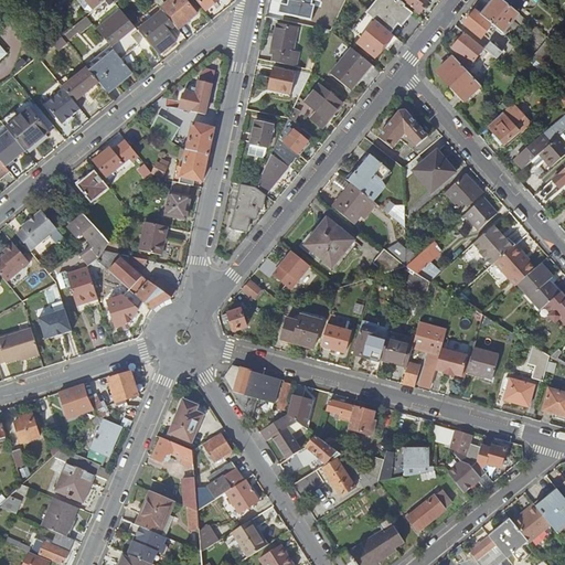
[(92,8),(85,0),(76,0),(77,0),(85,10),(93,10),(92,8)]
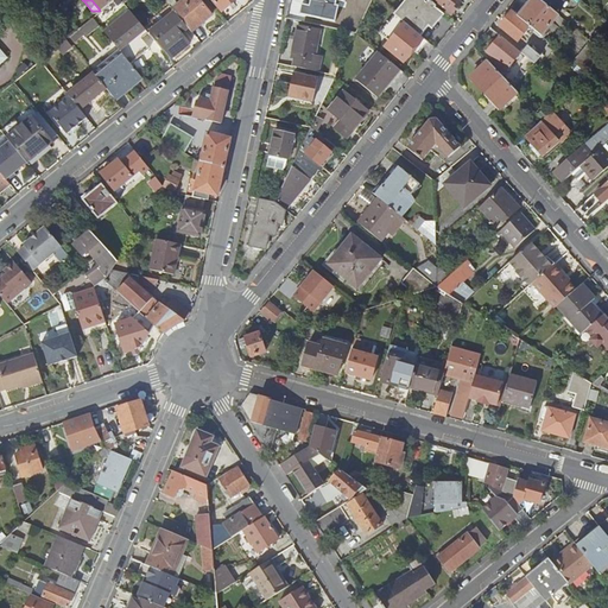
[(92,0),(99,8),(100,11),(101,11),(114,0),(92,0)]
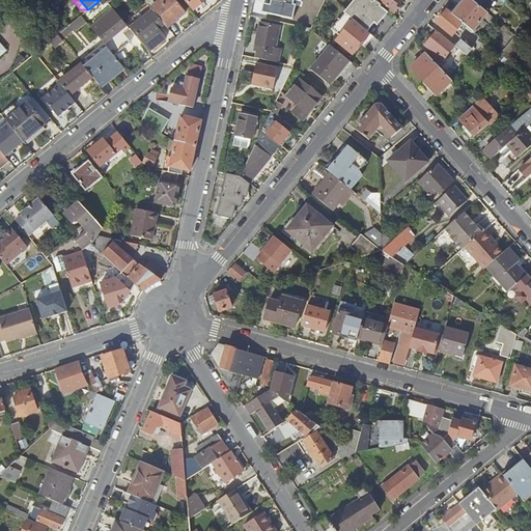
[(157,0),(159,2),(151,9),(161,20),(166,26),(168,29),(186,15),(173,0),(157,0)]
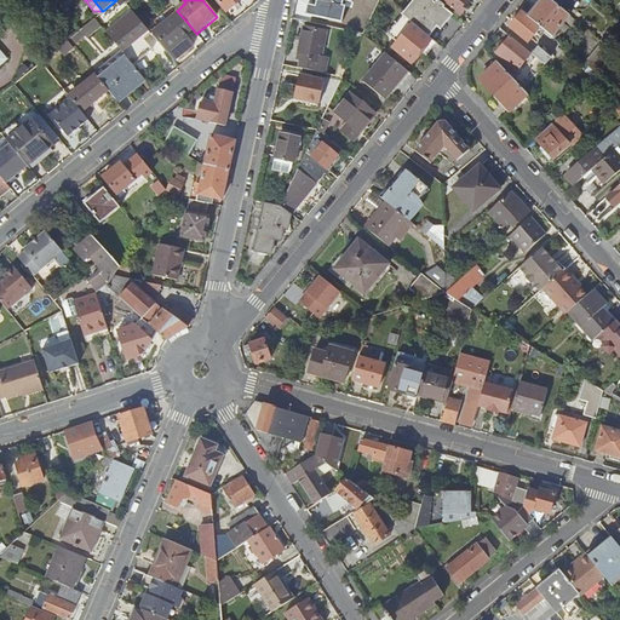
[(217,0),(228,12),(242,0),(217,0)]
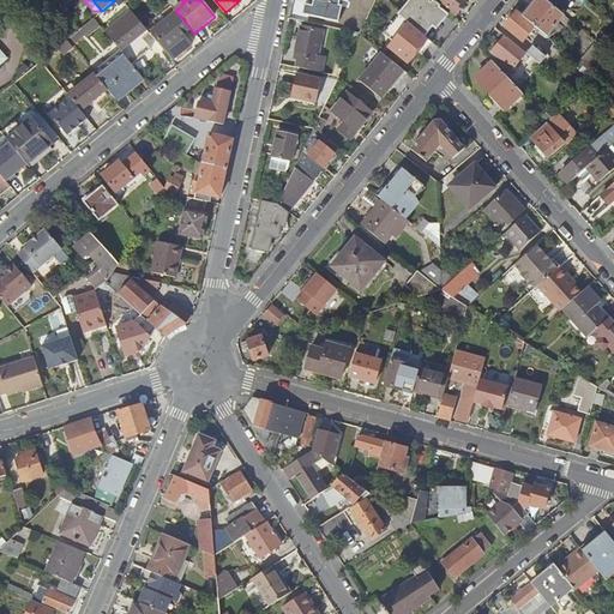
[(331,0),(307,0),(305,13),(327,18),(331,0)]
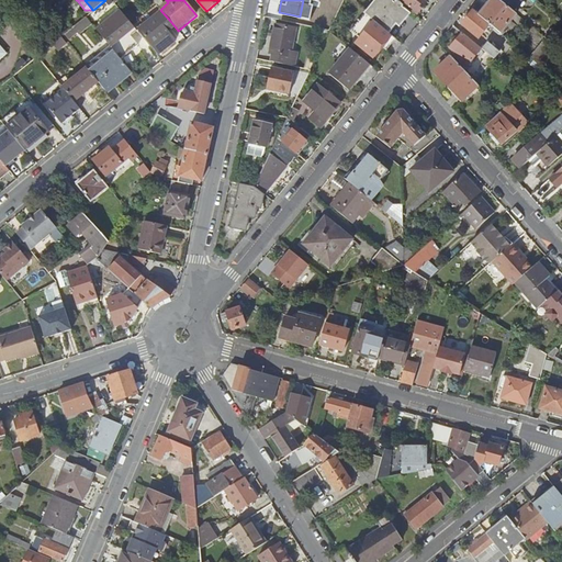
[(405,7),(397,0),(381,0),(382,0),(381,0),(377,0),(366,13),(374,21),(390,34),(396,25),(400,29),(412,14),(404,8),(405,7)]
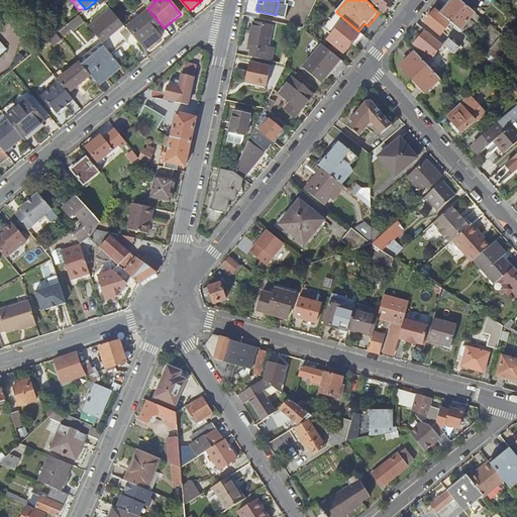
[(370,0),(385,11),(393,2),(390,0),(370,0)]
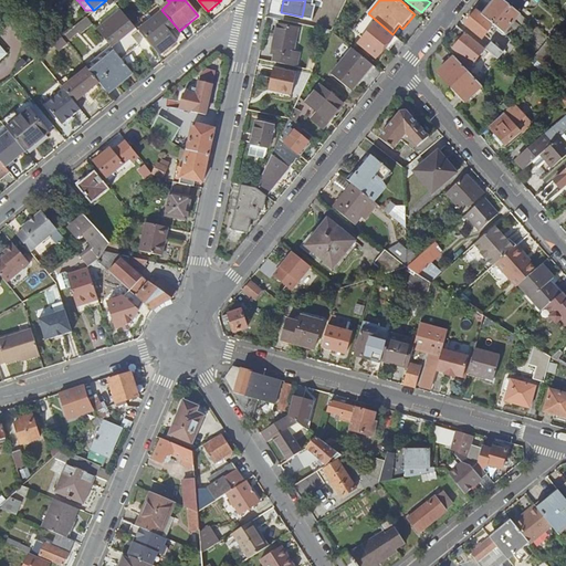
[(503,0),(496,0),(483,16),(494,24),(504,33),(521,13),(516,11),(503,0)]
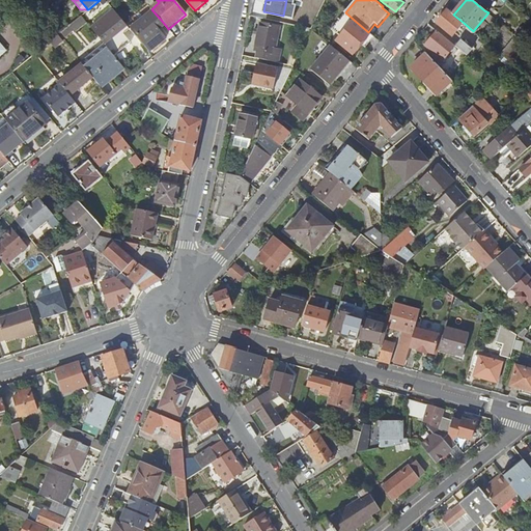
[(493,0),(472,0),(484,10),(493,0)]
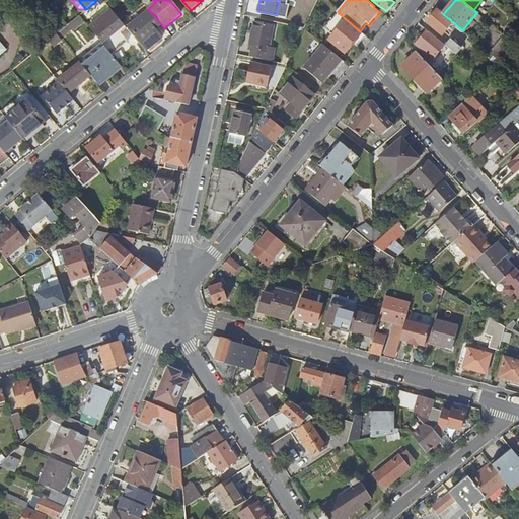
[(157,19),(148,9),(145,5),(134,14),(138,19),(136,21),(129,27),(148,51),(162,39),(155,30),(151,25),(157,19)]
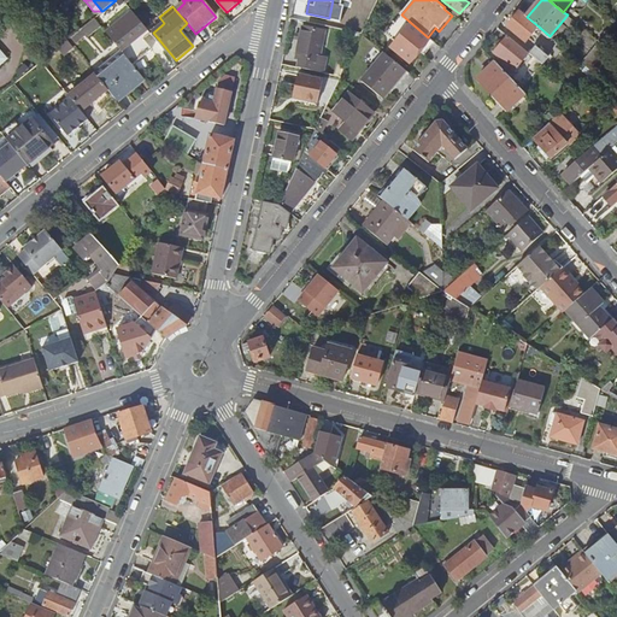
[(527,17),(519,11),(507,25),(527,41),(539,27),(527,17)]
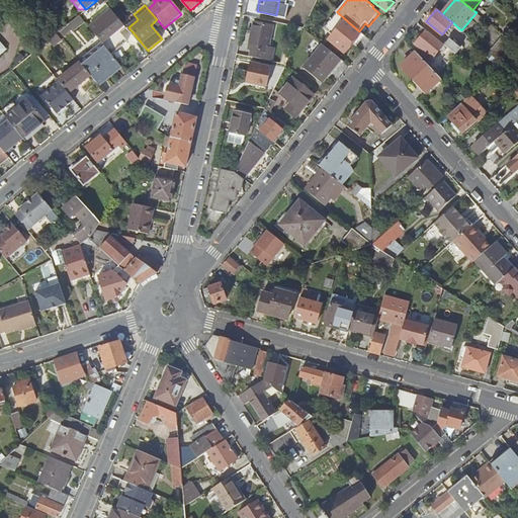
[(104,16),(120,35),(127,29),(112,10),(104,16)]
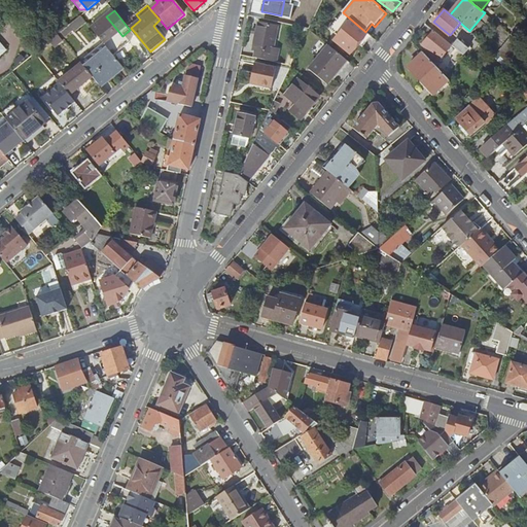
[(106,16),(92,29),(105,46),(108,49),(114,57),(130,44),(123,36),(106,16)]
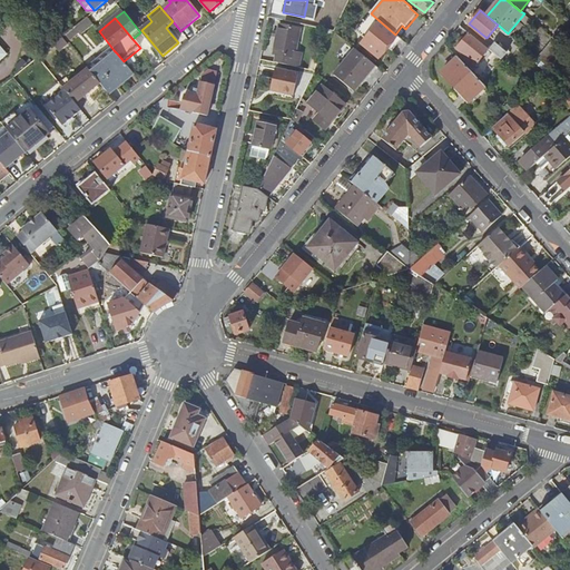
[(87,20),(78,28),(84,35),(91,27),(87,20)]
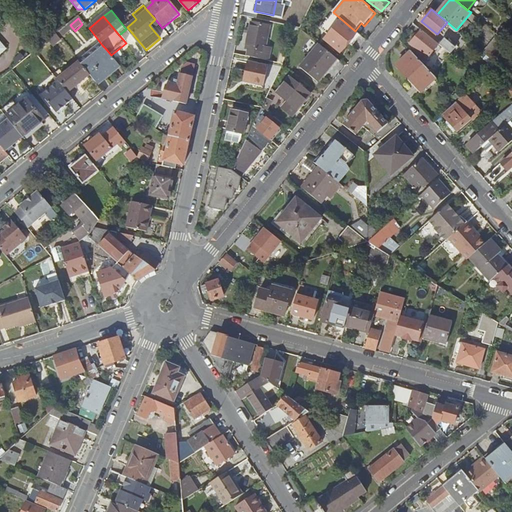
[(149,25),(153,30),(160,25),(155,19),(149,25)]
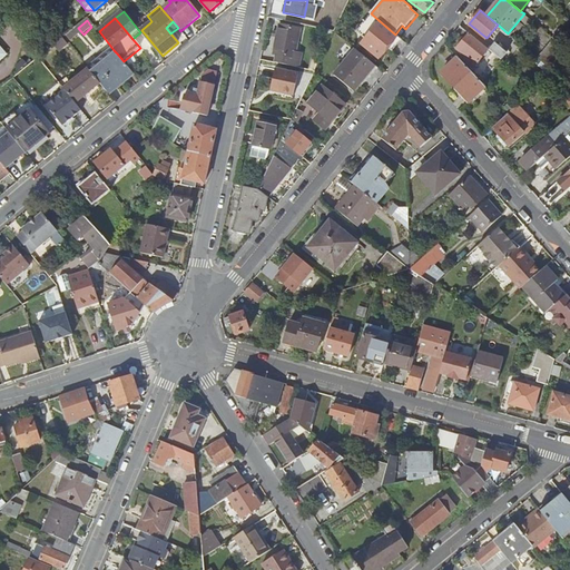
[(395,35),(380,21),(360,45),(380,61),(390,49),(393,52),(403,40),(395,35)]
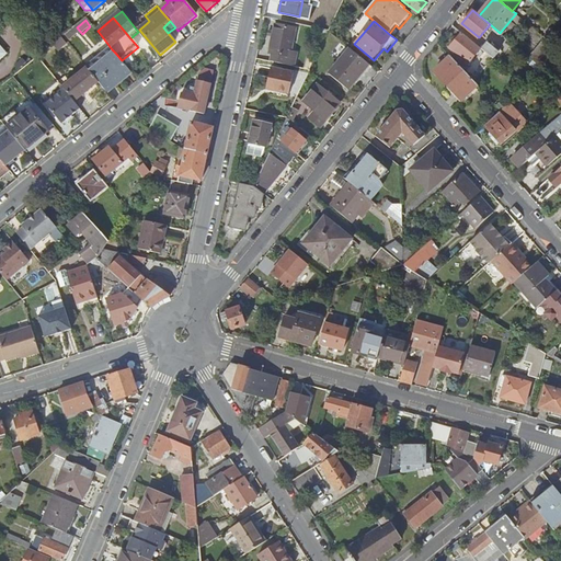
[(273,54),(272,63),(294,67),(297,55),(290,54),(296,31),(275,26),(274,32),(273,38),(270,54),(273,54)]
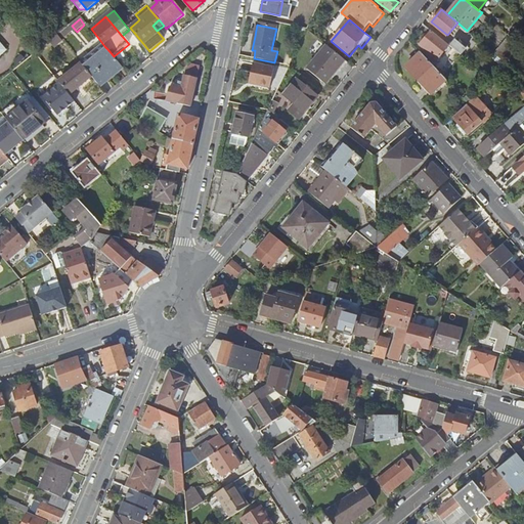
[(523,35),(514,27),(508,34),(508,35),(521,45),(523,41),(523,35)]
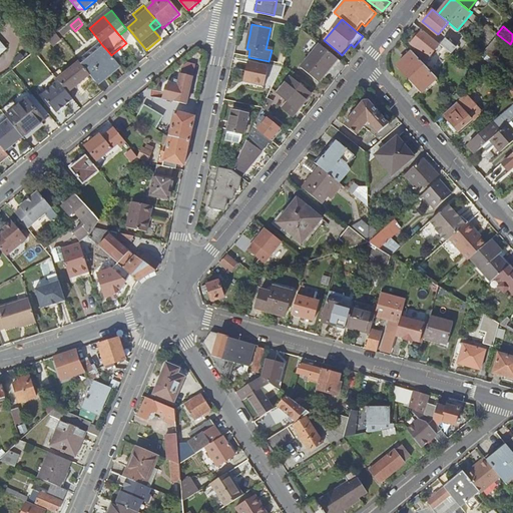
[(440,43),(423,29),(412,42),(420,49),(418,52),(426,59),(440,43)]
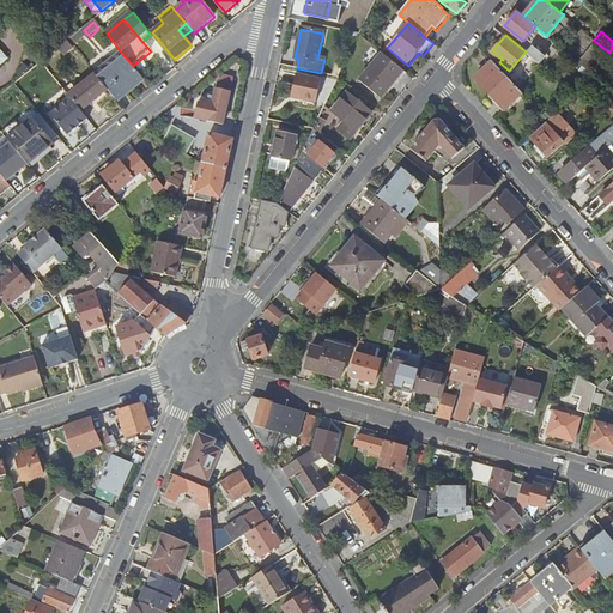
[(594,41),(577,61),(592,73),(594,70),(610,53),(594,41)]
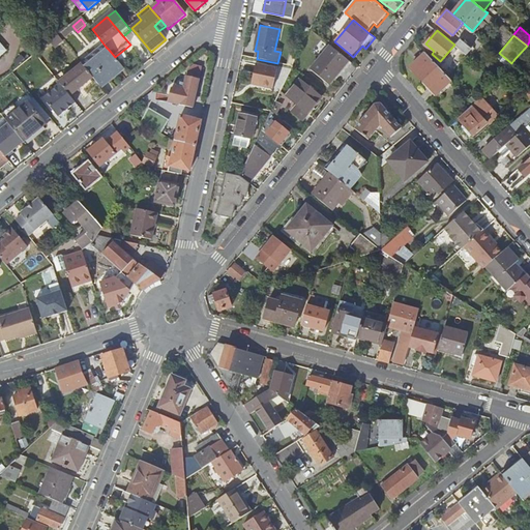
[(462,39),(455,46),(467,55),(472,49),(467,45),(469,42),(466,39),(464,41),(462,39)]
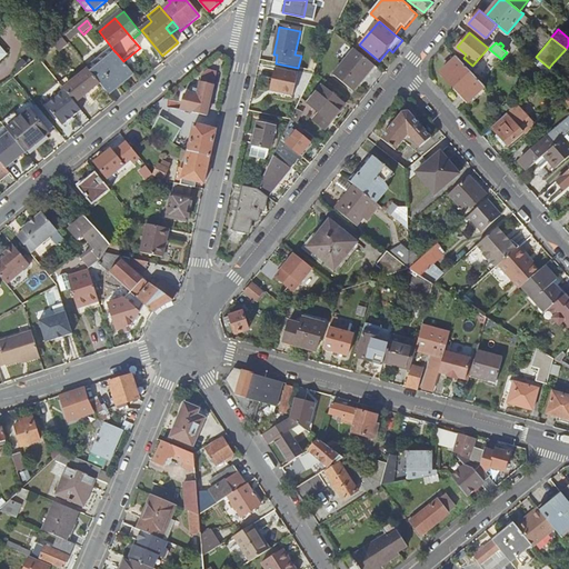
[(117,53),(113,50),(90,70),(100,83),(109,95),(133,73),(123,61),(117,53)]
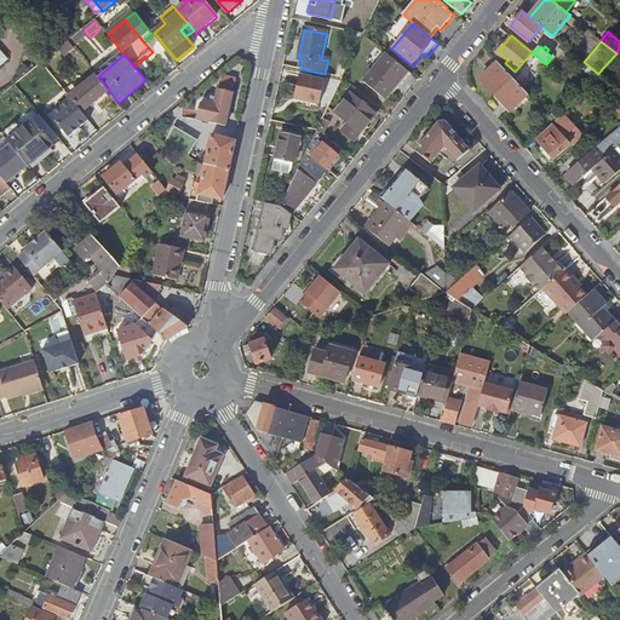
[(409,73),(388,55),(365,82),(386,101),(409,73)]
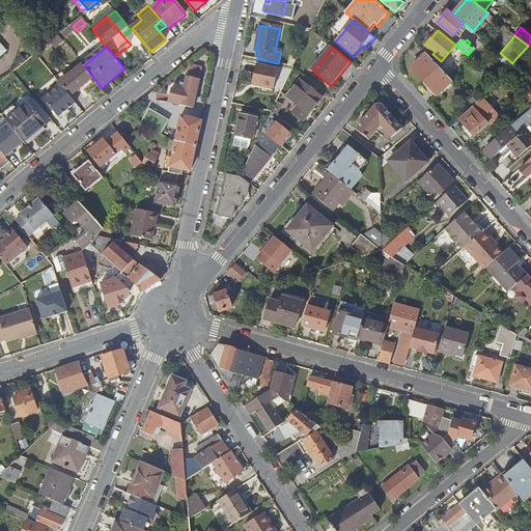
[(452,81),(426,53),(412,68),(437,95),(452,81)]
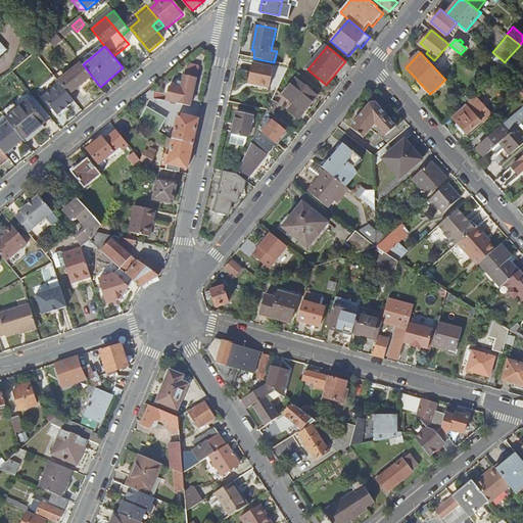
[(92,77),(82,63),(59,82),(65,90),(70,96),(92,77)]
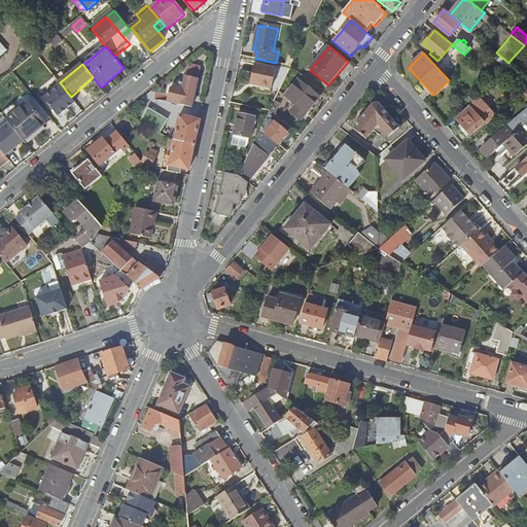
[(276,70),(255,65),(251,81),(264,83),(264,86),(272,89),(276,70)]
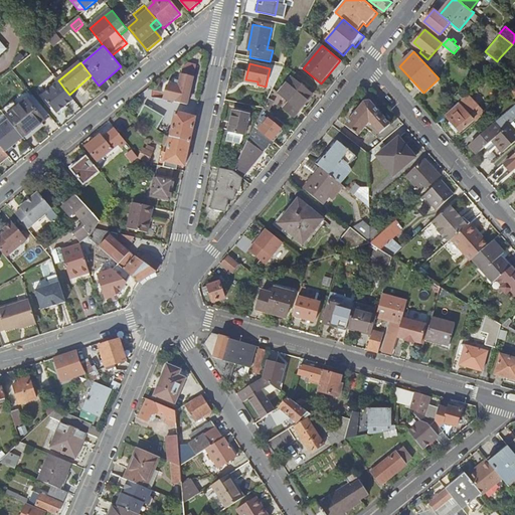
[(166,87),(163,101),(187,106),(189,98),(191,93),(194,78),(182,75),(180,82),(177,81),(176,81),(176,82),(175,82),(175,86),(170,84),(166,87)]
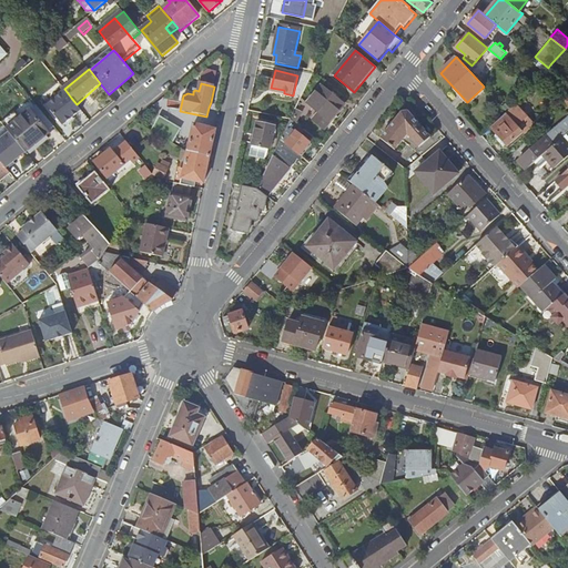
[(332,95),(323,87),(308,103),(321,113),(314,121),(324,130),(345,105),(336,99),(332,95)]
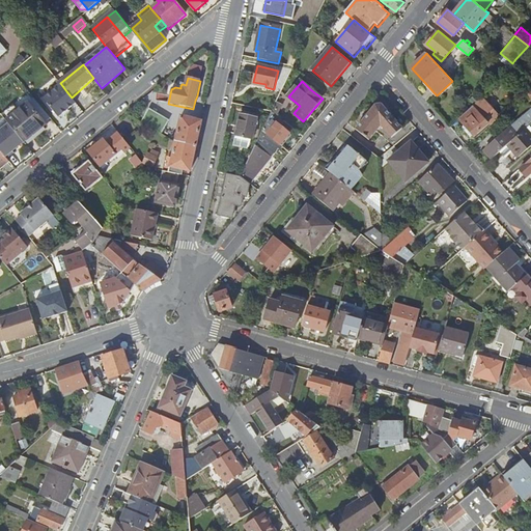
[(72,98),(66,91),(59,98),(63,104),(72,98)]
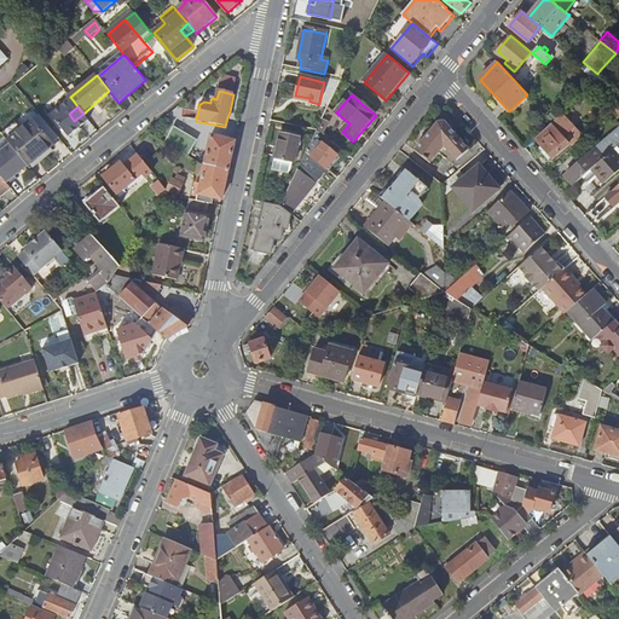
[(84,114),(74,121),(69,125),(65,120),(61,125),(64,128),(63,131),(71,140),(82,132),(80,129),(90,121),(84,114)]
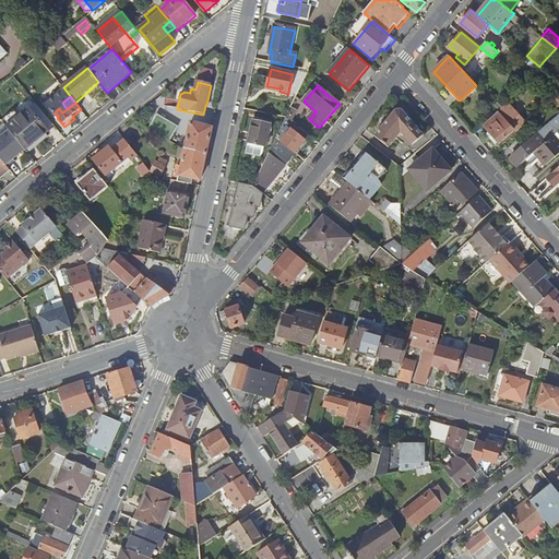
[(508,103),(483,126),(500,143),(525,121),(508,103)]
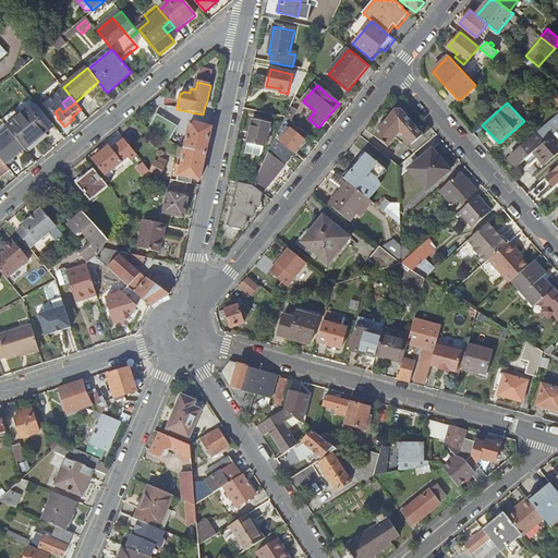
[(53,124),(37,105),(31,109),(8,128),(26,150),(48,131),(48,130),(53,124)]
